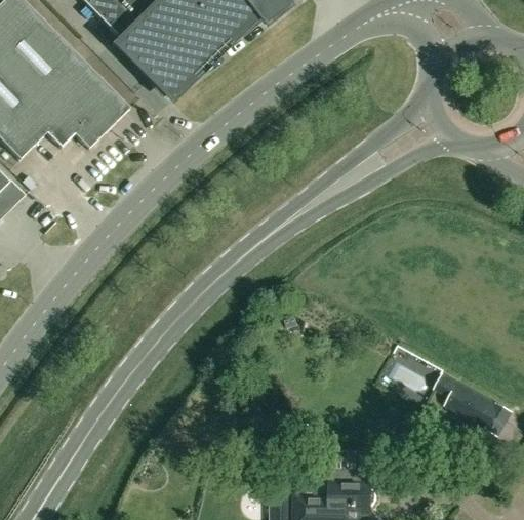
[(0,0),(0,136),(19,157),(46,130),(61,146),(75,132),(89,147),(130,106),(26,0),(0,0)]
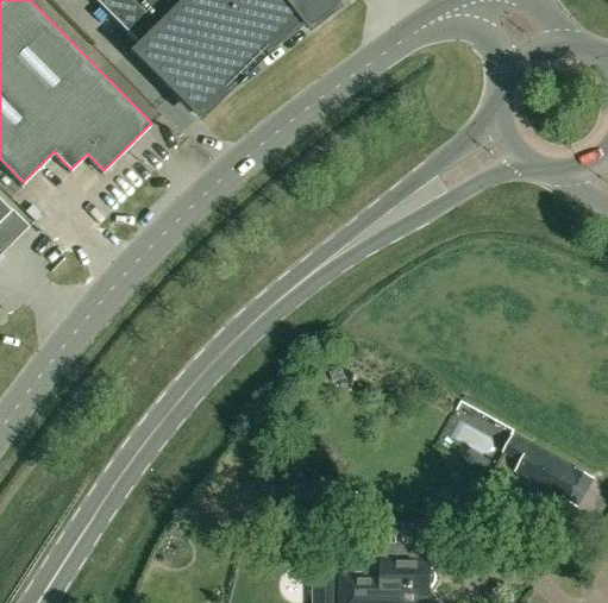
[(98,0),(137,41),(129,49),(130,51),(133,48),(154,68),(185,110),(189,105),(194,110),(220,85),(307,22),(308,24),(332,5),(330,1),(331,0),(98,0)]
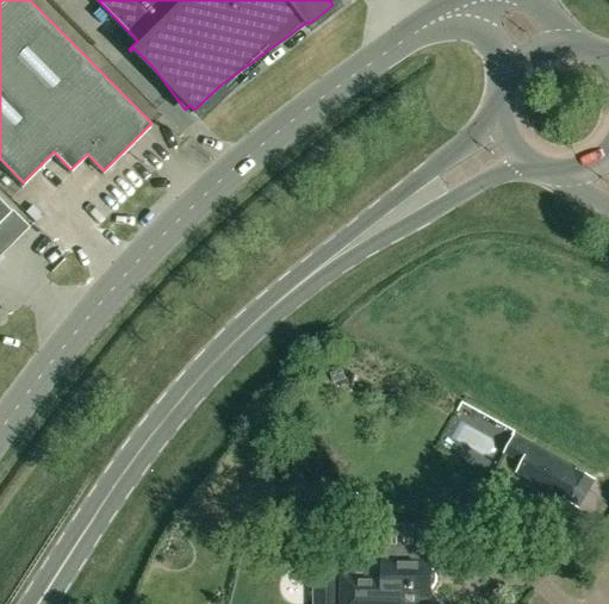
[(0,253),(14,240),(12,237),(0,224),(0,219),(11,209),(0,197),(0,253)]
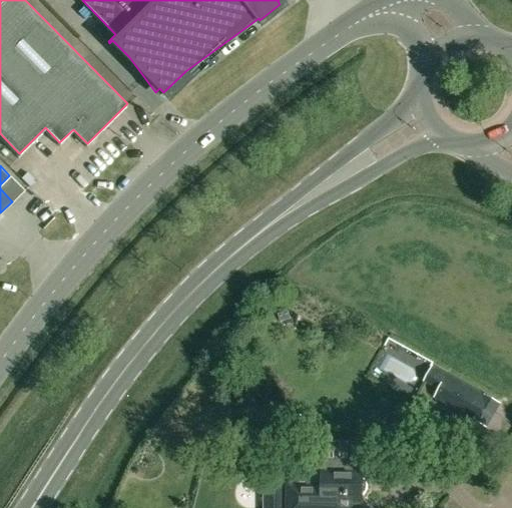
[(280,316),(290,312),(288,306),(278,310),(280,316)]
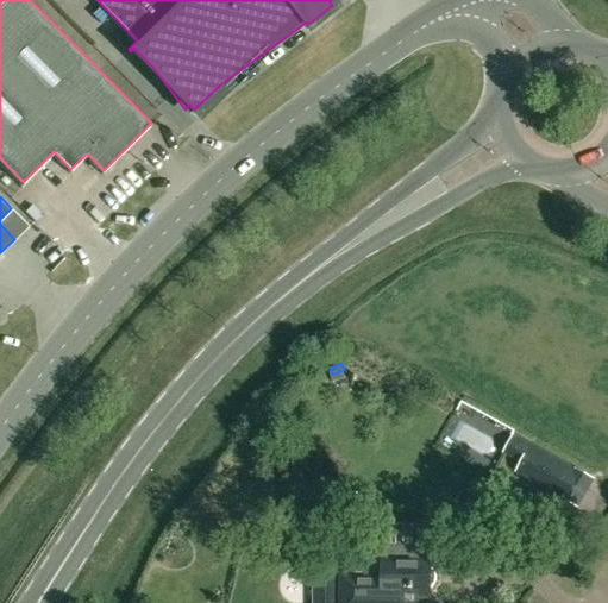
[(508,444),(525,453),(521,462),(540,472),(538,477),(564,490),(563,492),(578,501),(593,475),(515,431),(508,444)]
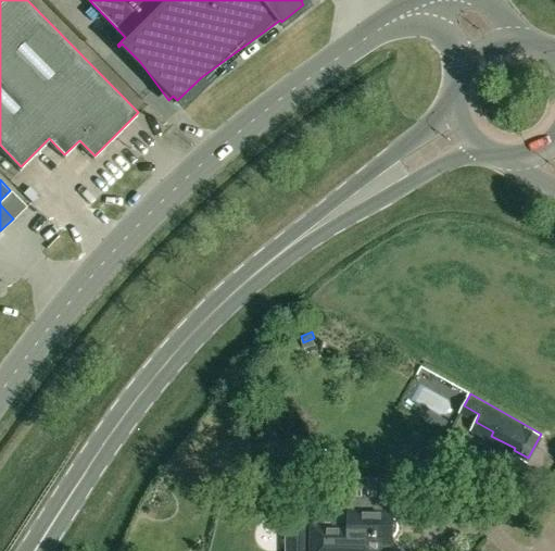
[(394,508),(381,508),(381,495),(350,493),(350,524),(314,523),(313,550),(377,550),(378,540),(393,540),(394,534),(398,530),(399,526),(399,522),(398,518),(394,514),(394,508)]
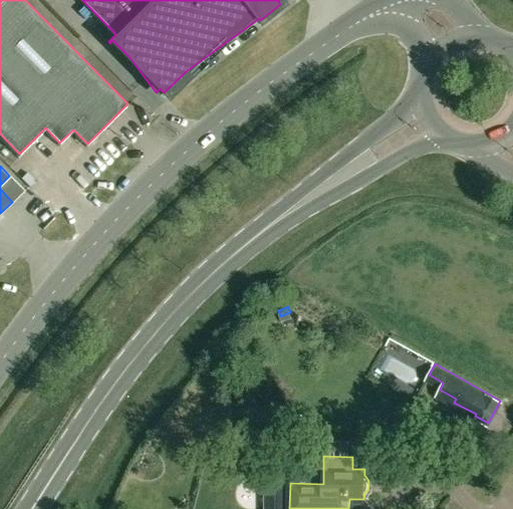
[(265,464),(264,508),(277,508),(278,463),(265,464)]
